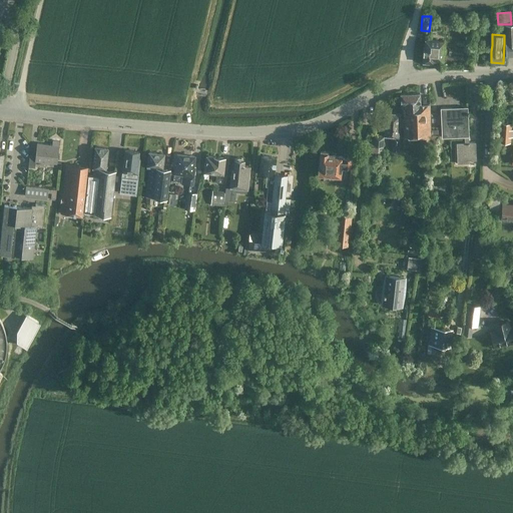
[(442,60),(443,40),(425,39),(424,46),(423,46),(422,62),(433,62),(434,59),(442,60)]
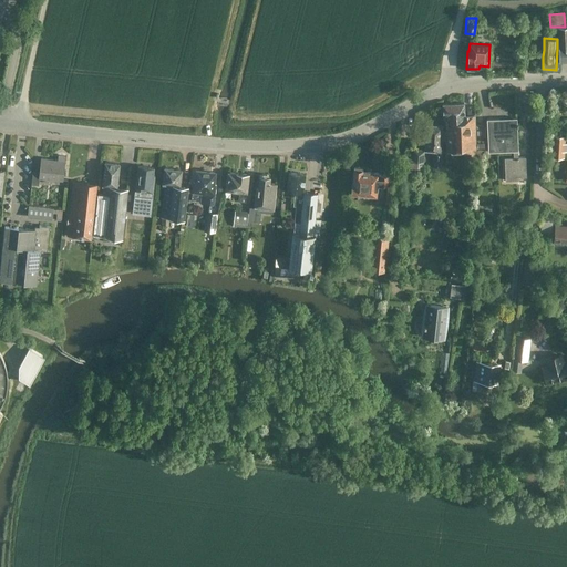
[(445,131),(443,131),(444,138),(445,138),(446,147),(446,151),(453,153),(465,153),(465,161),(475,161),(474,115),(464,115),(463,103),(442,104),(443,116),(444,116),(445,131)]
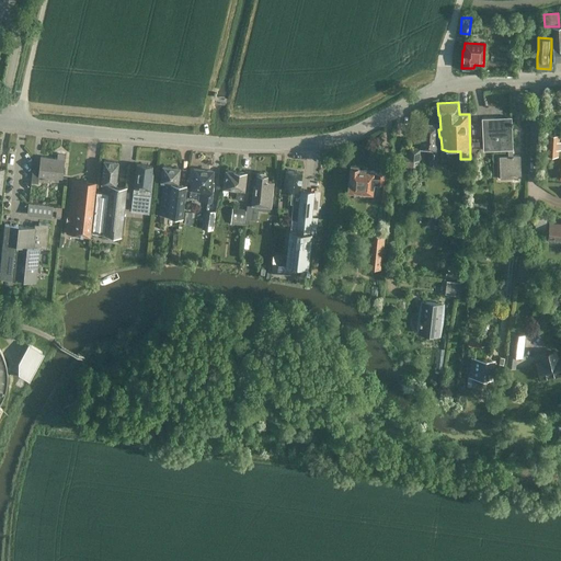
[(481,117),(482,150),(507,149),(512,149),(511,116),(481,117)]
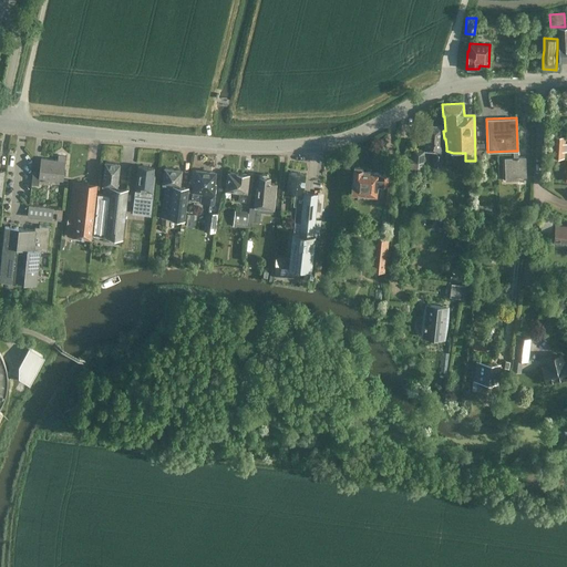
[(424,150),(424,151),(434,152),(434,162),(433,167),(440,168),(441,163),(441,152),(440,152),(441,142),(442,138),(444,138),(443,131),(442,131),(443,125),(426,124),(424,150)]
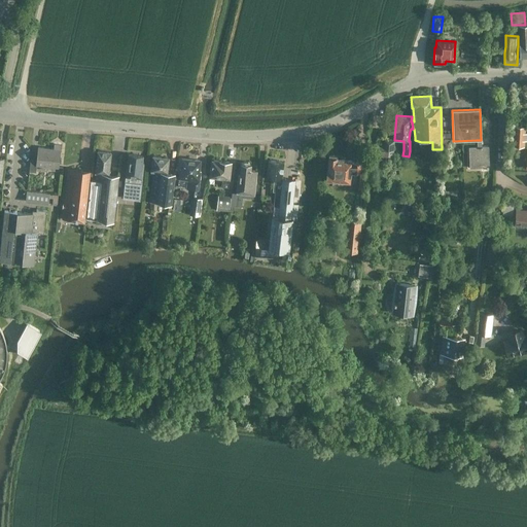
[(525,126),(513,125),(512,145),(524,145),(524,139),(526,139),(526,132),(524,132),(525,126)]
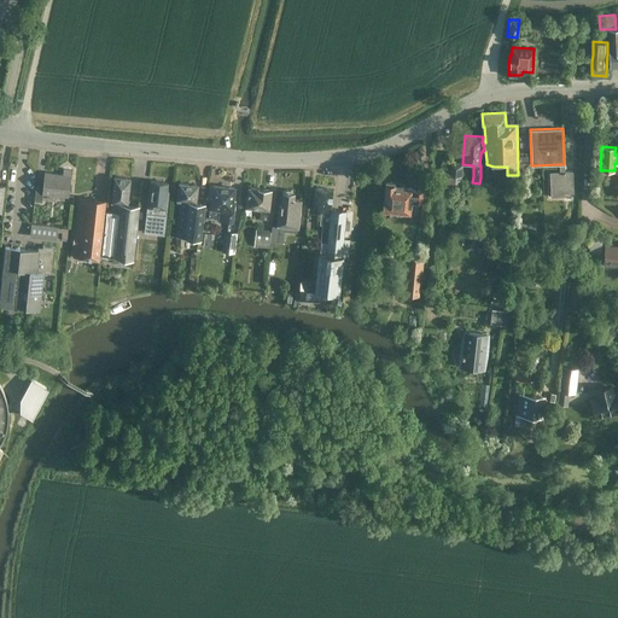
[(461,185),(462,164),(462,163),(448,162),(447,169),(439,169),(439,184),(461,185)]
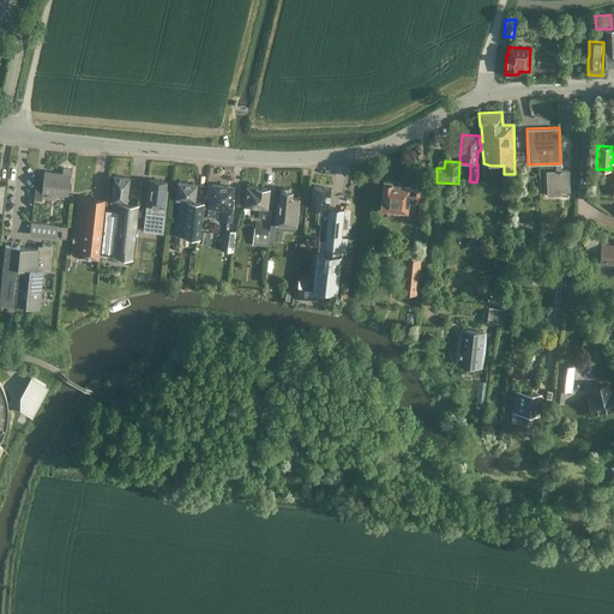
[(560,170),(560,163),(555,163),(555,170),(546,170),(547,196),(560,194),(560,191),(570,191),(569,170),(560,170)]
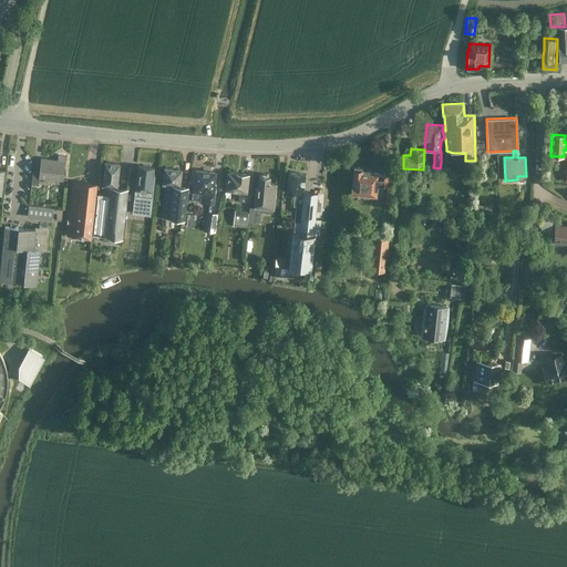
[(31,185),(38,185),(39,177),(62,179),(65,156),(58,155),(57,160),(40,158),(39,172),(32,172),(31,185)]
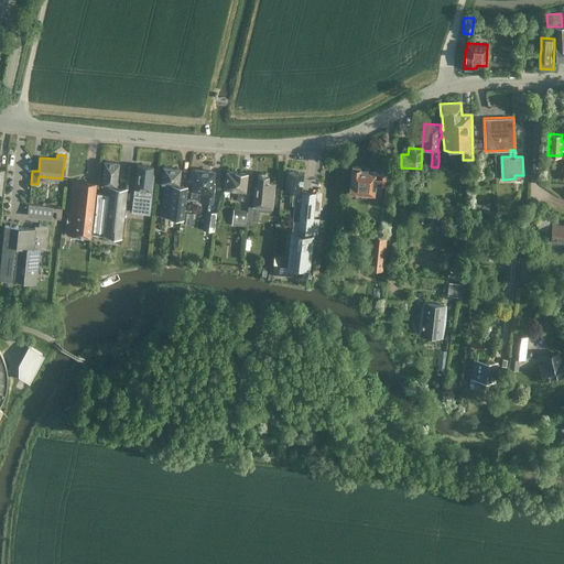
[(101,185),(104,185),(102,192),(100,192),(100,194),(97,193),(93,234),(121,237),(127,187),(116,186),(118,163),(104,161),(101,185)]
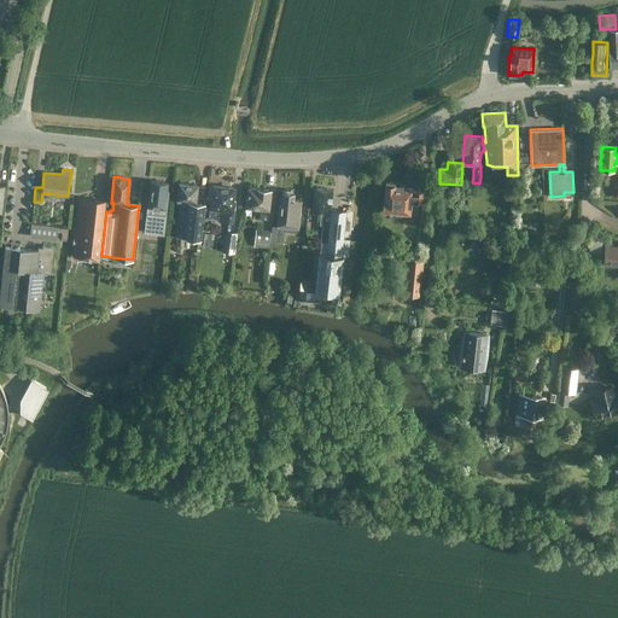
[(147,208),(144,232),(163,233),(165,210),(167,208),(168,193),(168,190),(167,190),(167,182),(150,181),(149,193),(147,207),(147,208)]
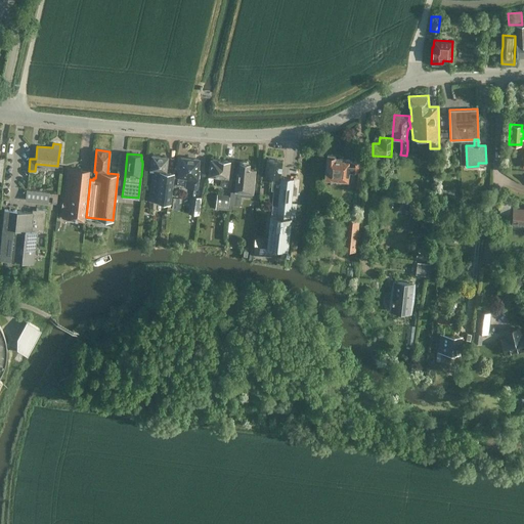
[(325,159),(324,179),(347,181),(348,169),(358,170),(359,162),(349,161),(349,159),(339,159),(339,158),(335,157),(335,155),(326,154),(325,159)]
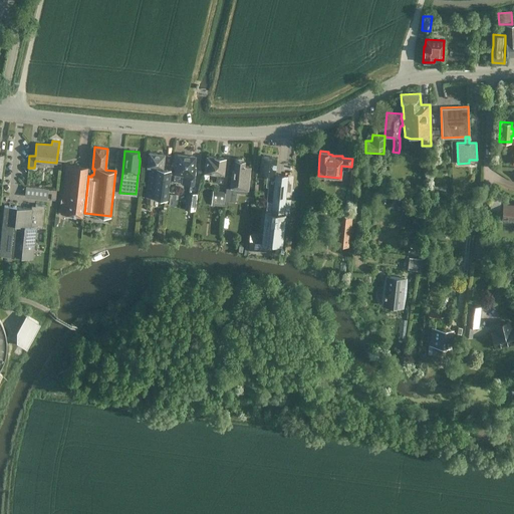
[(151,205),(152,198),(167,199),(171,169),(163,169),(165,154),(149,152),(147,167),(150,168),(145,205),(151,205)]
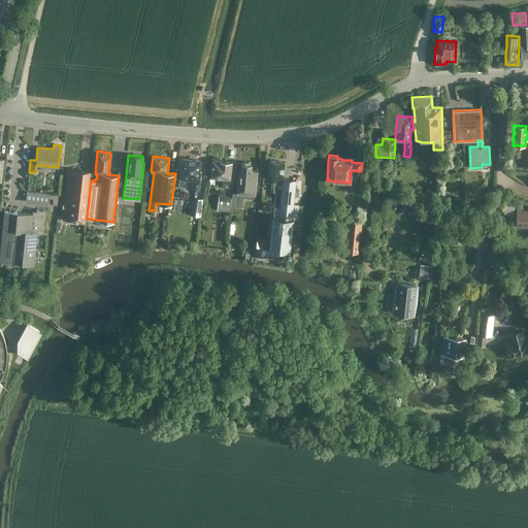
[(201,170),(199,170),(200,160),(183,159),(182,168),(180,168),(178,178),(188,179),(187,189),(199,190),(201,170)]
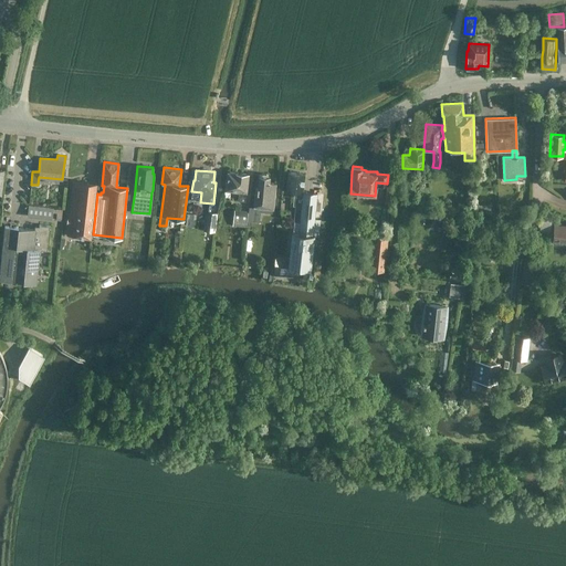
[(245,192),(248,174),(227,171),(226,181),(224,190),(239,191),(238,200),(244,201),(245,192)]
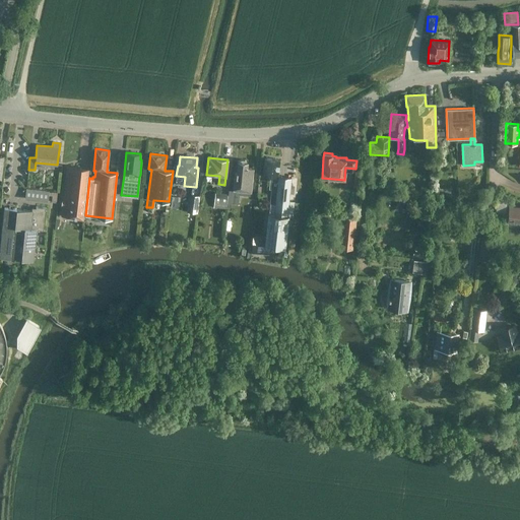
[(263,174),(270,175),(268,189),(271,189),(269,202),(275,203),(274,212),(271,212),(269,212),(266,236),(253,234),(251,250),(251,252),(269,254),(270,250),(280,251),(280,253),(286,254),(289,224),(285,223),(286,213),(293,214),(294,201),(288,200),(291,177),(277,176),(279,159),(264,158),(263,174)]
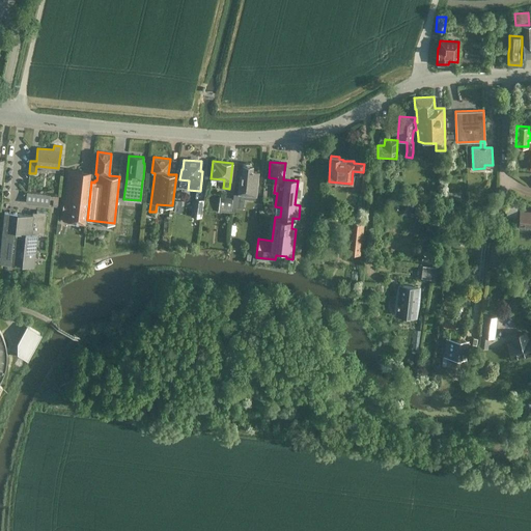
[(233,194),(231,213),(234,214),(234,208),(243,210),(245,195),(256,196),(258,172),(252,171),(252,166),(252,165),(251,165),(250,163),(246,163),(244,164),(243,164),(243,166),(242,175),(240,175),(239,189),(238,194),(233,194)]
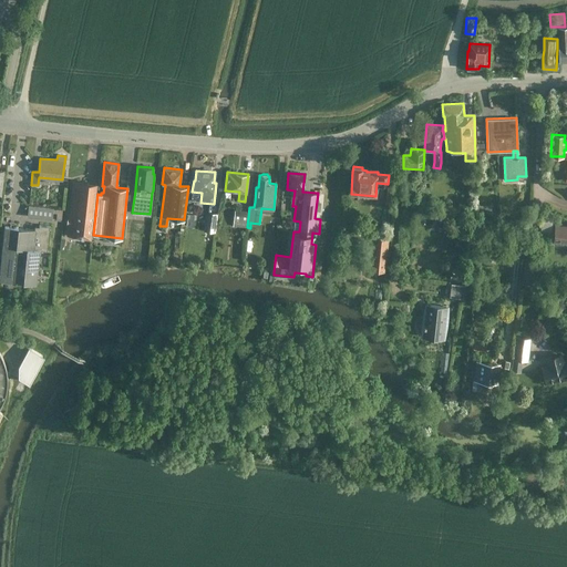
[(90,238),(96,184),(73,181),(66,236),(90,238)]
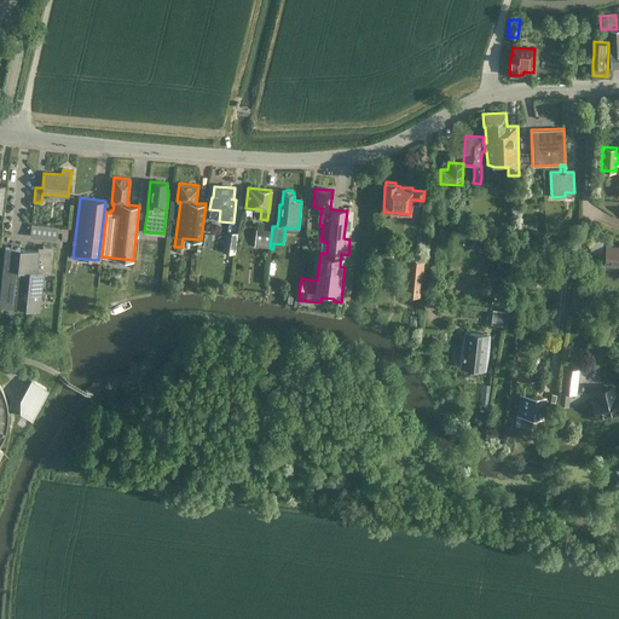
[(33,236),(61,239),(62,227),(34,224),(33,236)]
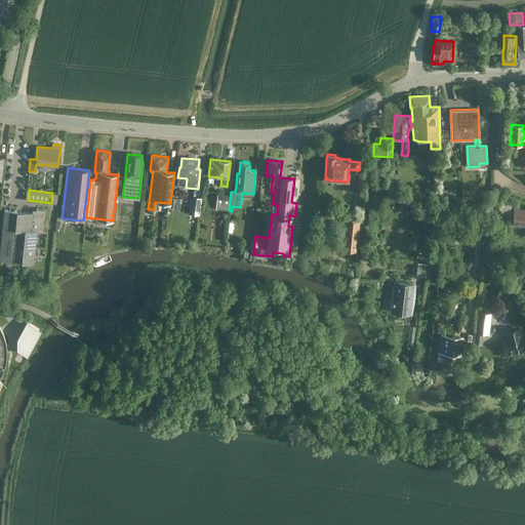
[(215,209),(229,210),(231,192),(230,192),(230,195),(216,194),(215,209)]
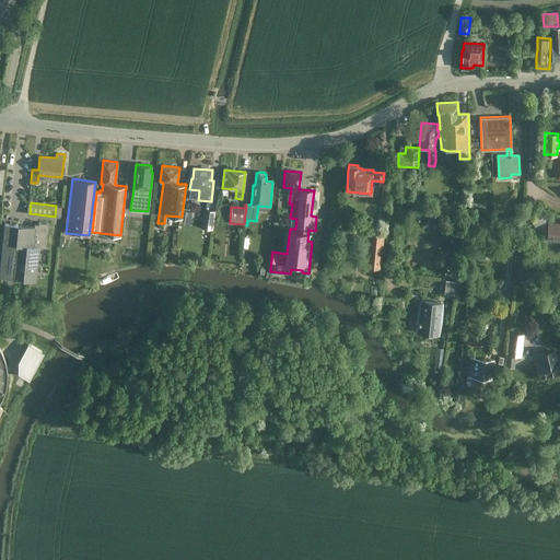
[(212,229),(214,210),(203,209),(200,228),(212,229)]
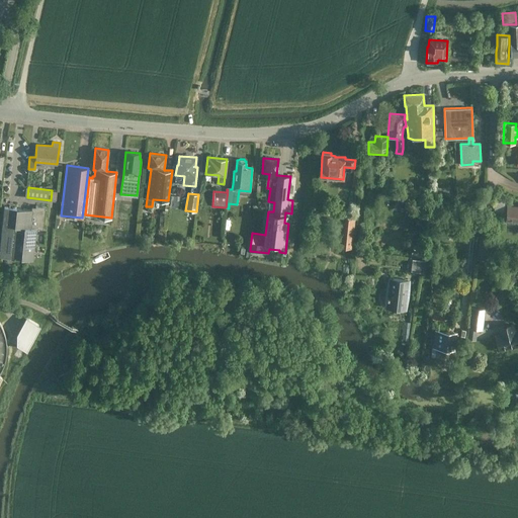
[(44,230),(46,206),(35,205),(34,210),(4,206),(0,245),(0,256),(32,259),(35,229),(44,230)]
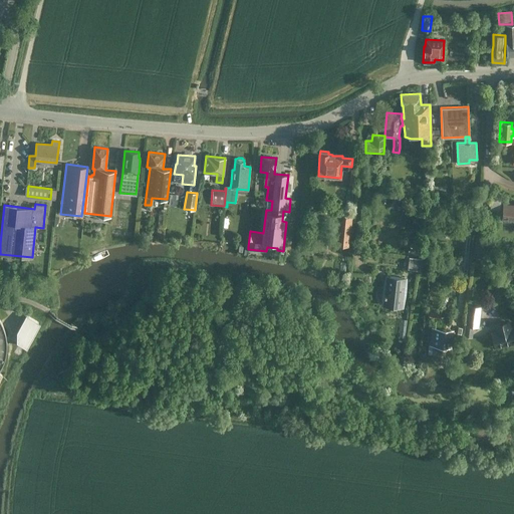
[(513,220),(513,205),(503,205),(501,219),(513,220)]
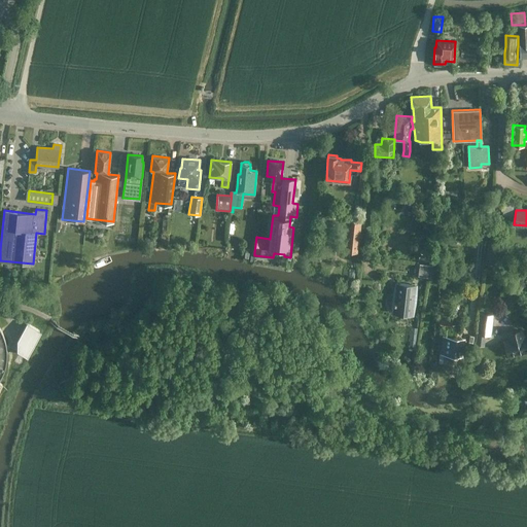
[(343,251),(358,252),(361,222),(345,220),(343,251)]
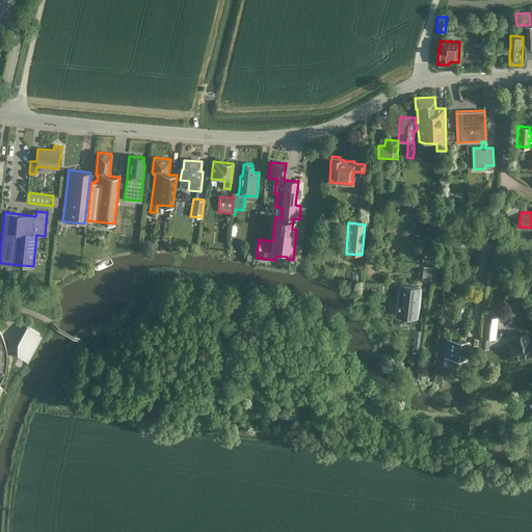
[(420,265),(418,277),(434,280),(436,266),(420,265)]
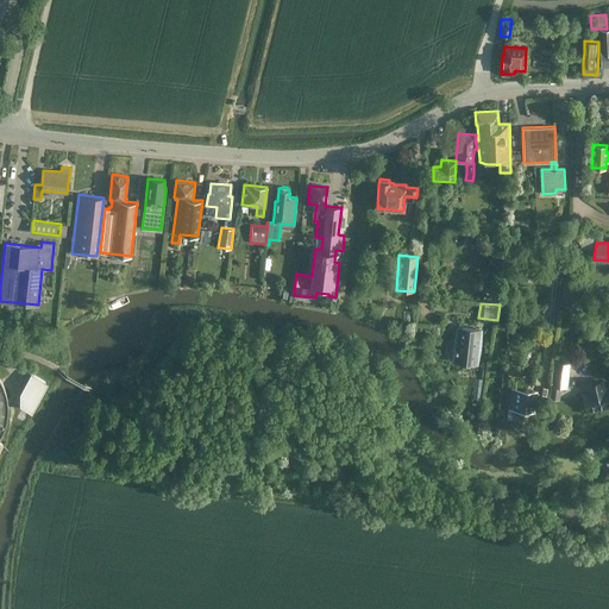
[(457,327),(453,362),(464,363),(468,364),(475,364),(479,330),(457,327)]
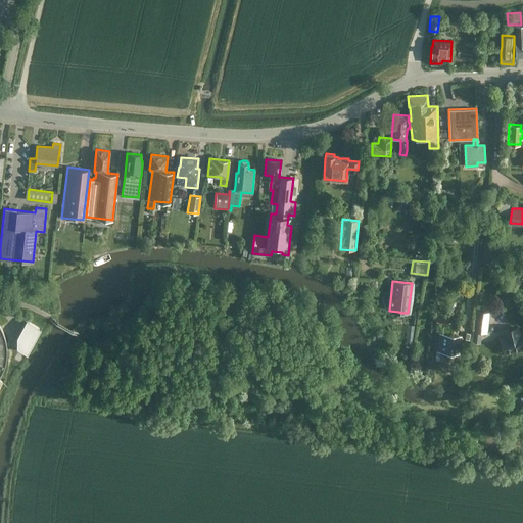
[(472,331),(487,333),(489,312),(475,310),(472,331)]
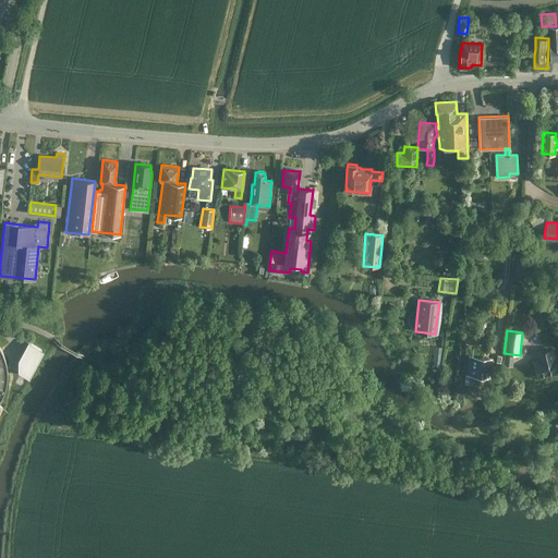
[(475,339),(466,338),(465,346),(474,347),(475,339)]
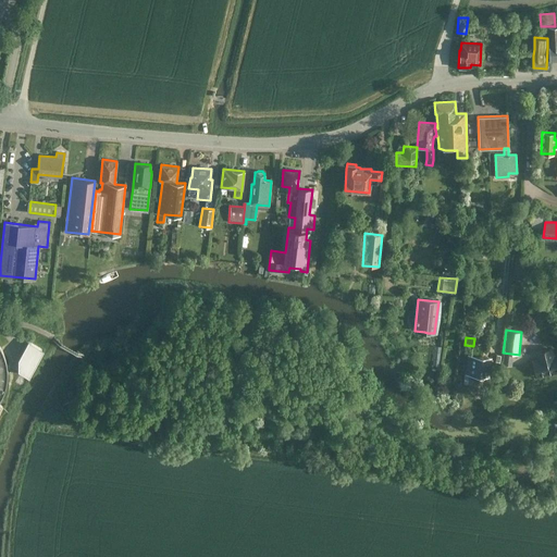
[(17,358),(17,369),(28,375),(42,350),(27,341),(17,358)]
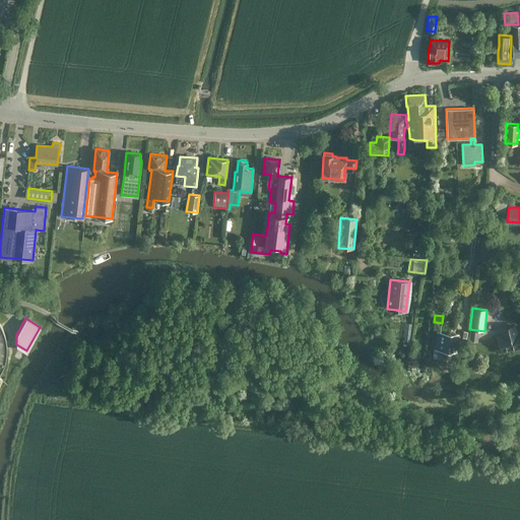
[(497,336),(499,345),(500,351),(513,348),(513,349),(519,347),(519,346),(519,330),(516,332),(515,325),(511,326),(512,327),(506,328),(506,327),(500,328),(502,335),(497,336)]
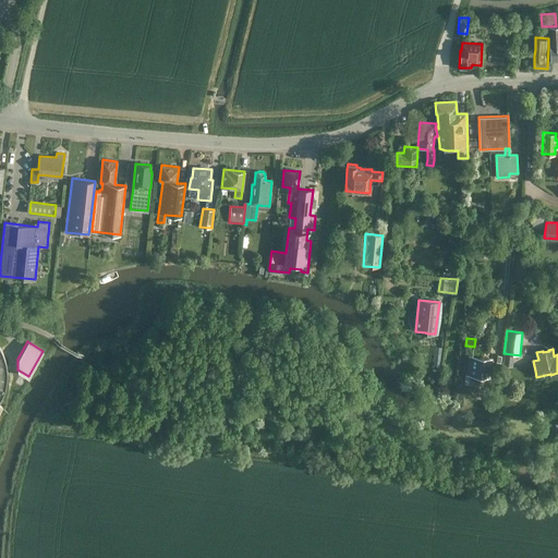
[(472,355),(469,385),(473,386),(472,393),(487,396),(492,358),(472,355)]
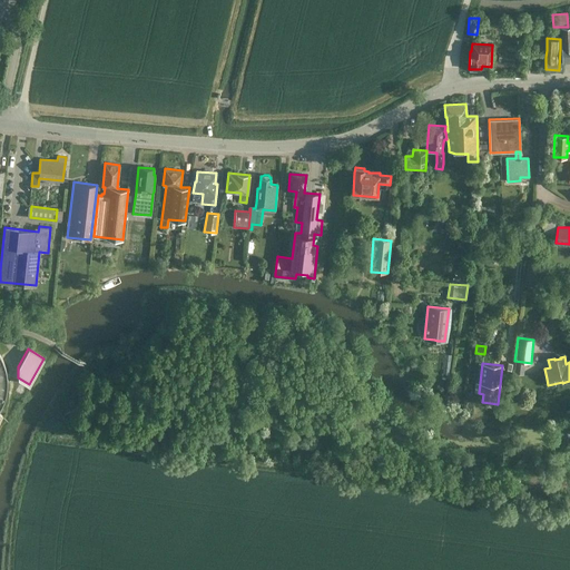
[(569,432),(560,439),(566,448),(569,445),(569,432)]
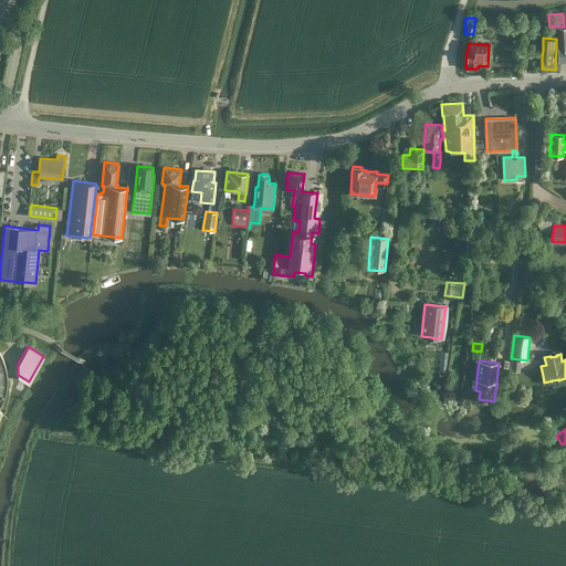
All buildings are outlined.
